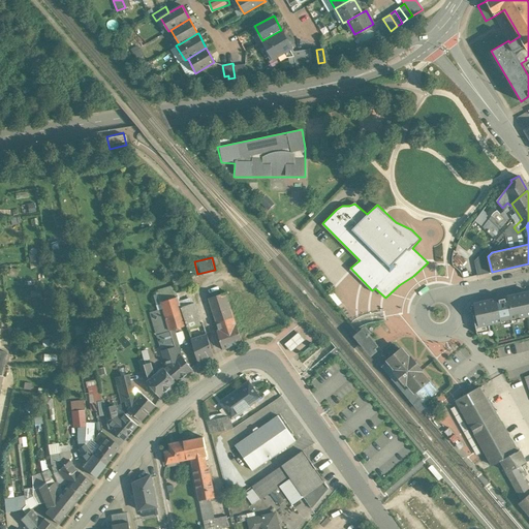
[(161,302),(178,297),(175,287),(158,293),(161,302)]
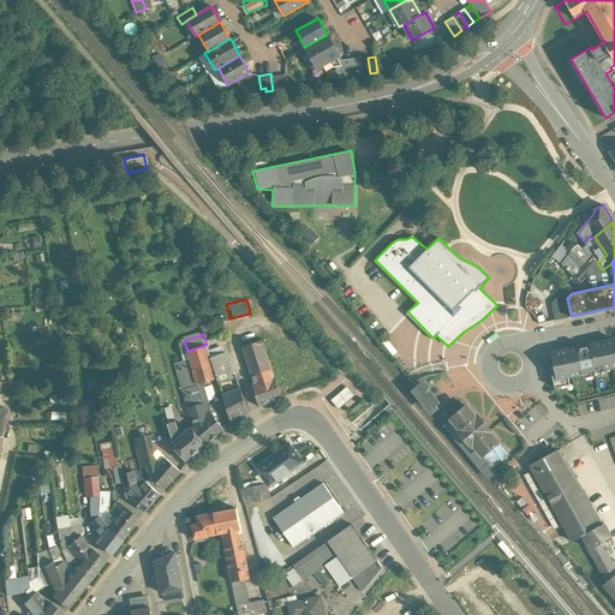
[(614,339),(590,345),(591,350),(589,350),(587,347),(580,348),(580,351),(578,352),(577,347),(551,353),(554,365),(550,366),(555,388),(559,387),(557,383),(569,380),(568,377),(592,371),(592,376),(596,376),(595,371),(596,371),(596,370),(614,365),(614,339)]
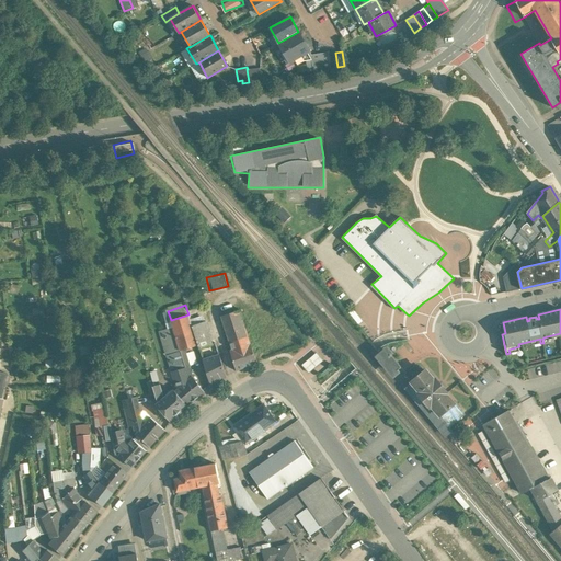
[(240,310),(221,316),(230,342),(249,336),(240,310)]
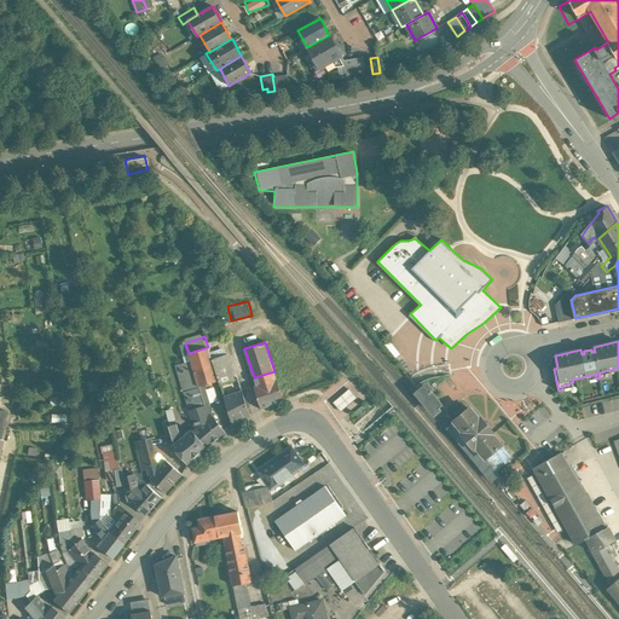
[(190,410),(206,405),(200,386),(218,380),(208,347),(189,353),(189,354),(191,360),(186,362),(177,365),(190,410)]
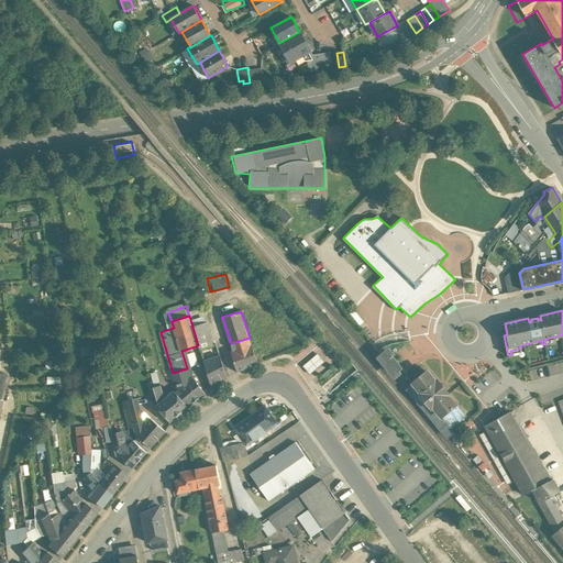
[(192,327),(206,323),(203,317),(191,321),(192,327)]
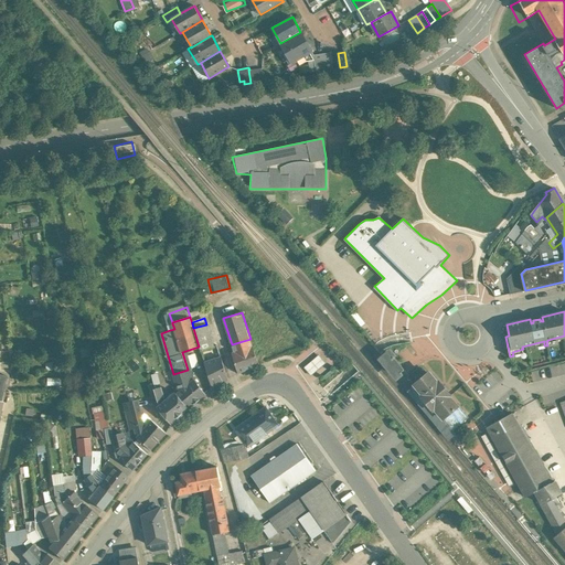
[(206,324),(193,328),(201,351),(215,347),(208,323),(206,324)]
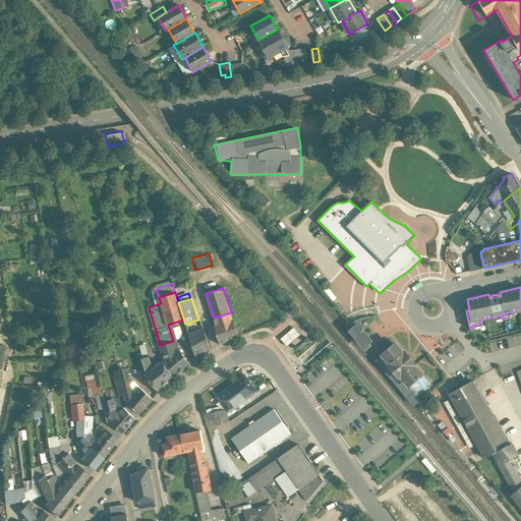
[(231,312),(214,317),(216,325),(214,326),(220,344),(239,337),(231,312)]
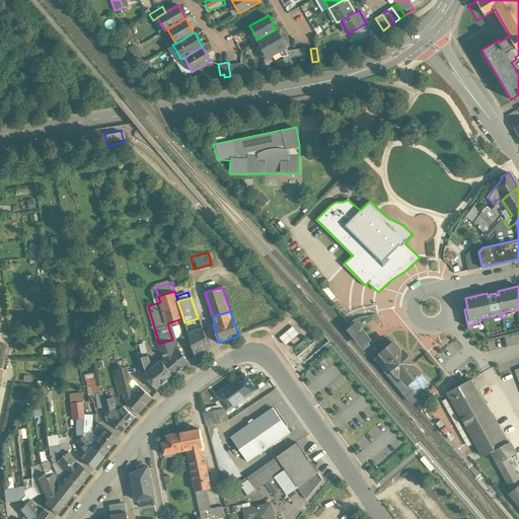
[(371,340),(358,324),(352,329),(364,346),(371,340)]
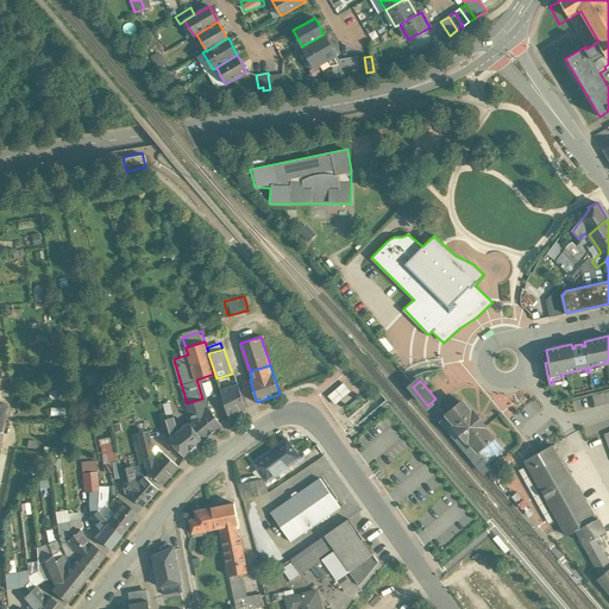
[(238,384),(220,390),(228,416),(245,409),(238,384)]
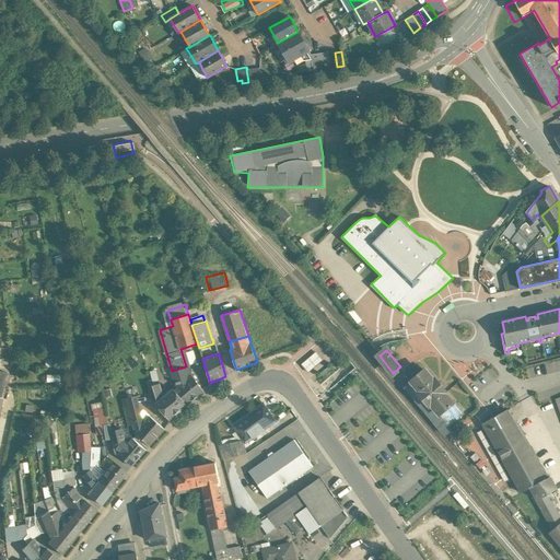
[(405,373),(411,382),(424,371),(422,368),(419,370),(415,364),(405,373)]
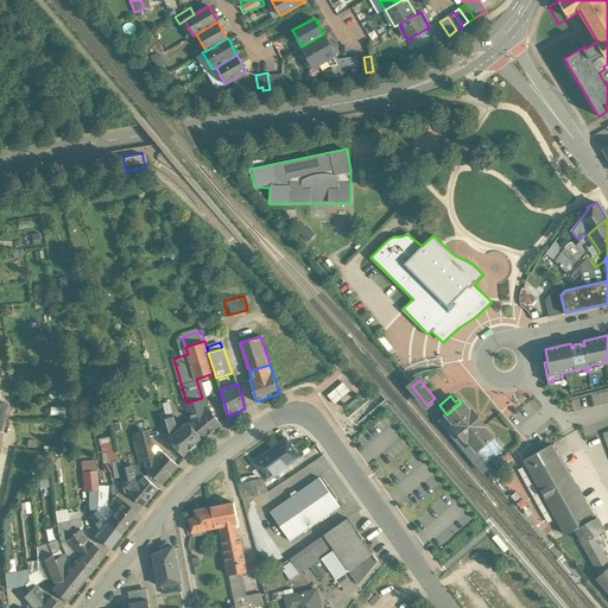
[(209,407),(204,397),(202,398),(187,403),(192,423),(190,424),(203,441),(222,424),(209,407)]
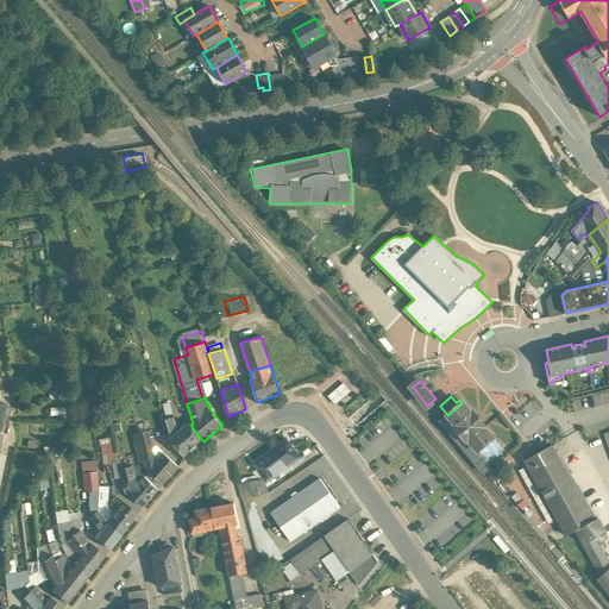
[(462,403),(447,415),(456,425),(454,427),(468,441),(469,440),(481,456),(497,441),(484,427),(485,426),(472,412),(471,413),(463,402),(462,403)]
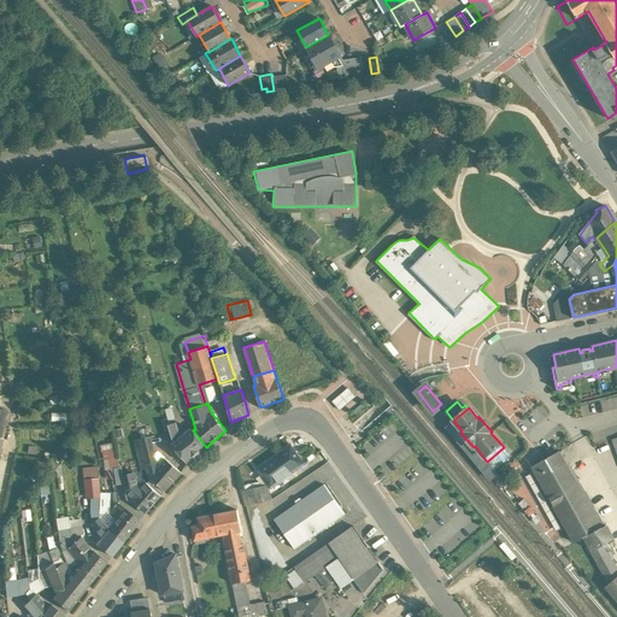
[(498,474),(494,469),(487,462),(475,446),(474,447),(460,433),(462,430),(453,421),(447,425),(492,479),(498,474)]
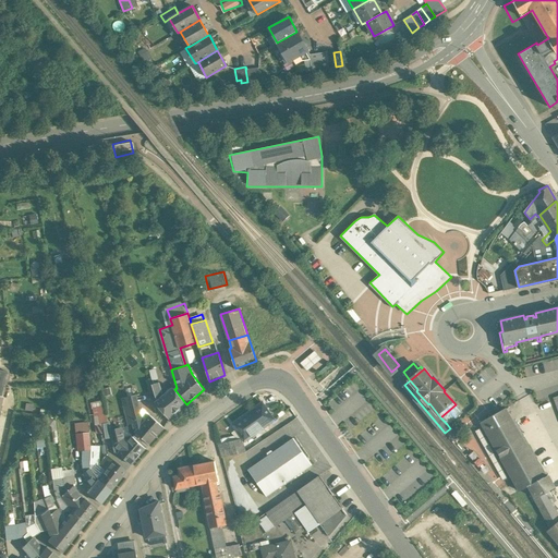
[(173,388),(164,396),(159,383),(153,385),(157,400),(155,402),(169,419),(186,404),(174,389),(173,388)]
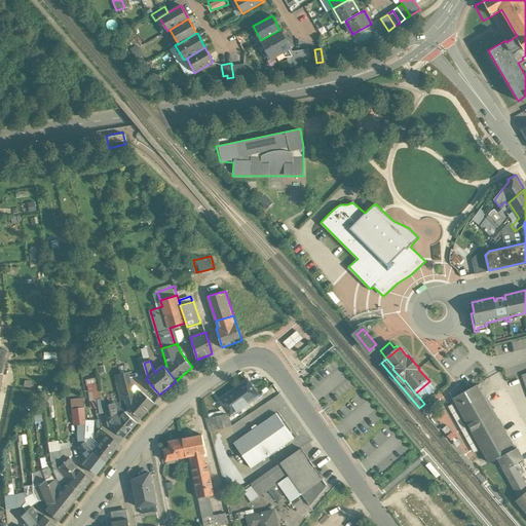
[(128,372),(115,375),(118,389),(132,385),(128,372)]
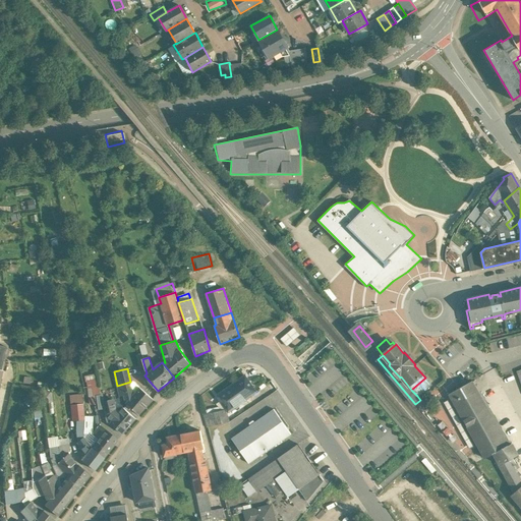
[(244,375),(218,396),(229,411),(255,392),(244,375)]
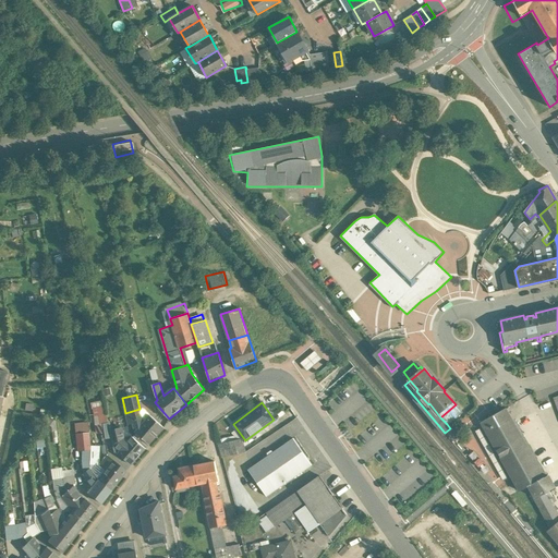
[(461,412),(456,404),(440,417),(447,424),(461,412)]
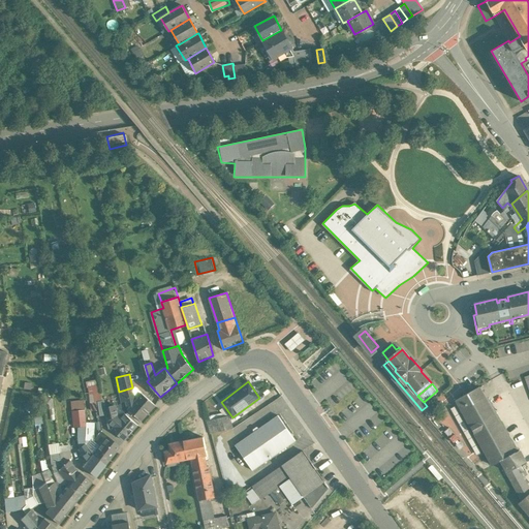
[(516,452),(479,386),(456,400),(492,465),(501,460),(516,452)]
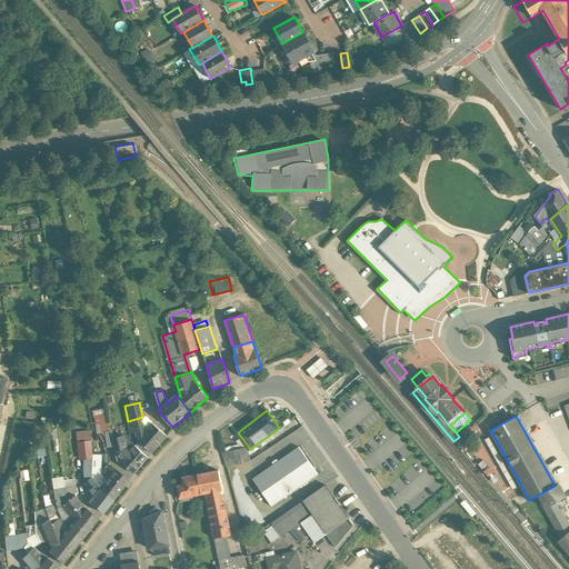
[(142,417),(128,421),(131,433),(136,432),(138,440),(147,429),(145,428),(142,417)]
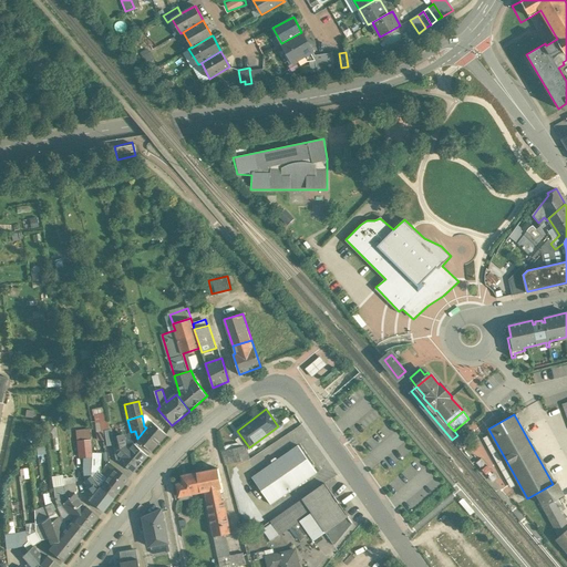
[(146,428),(137,439),(152,452),(166,434),(152,421),(146,428)]
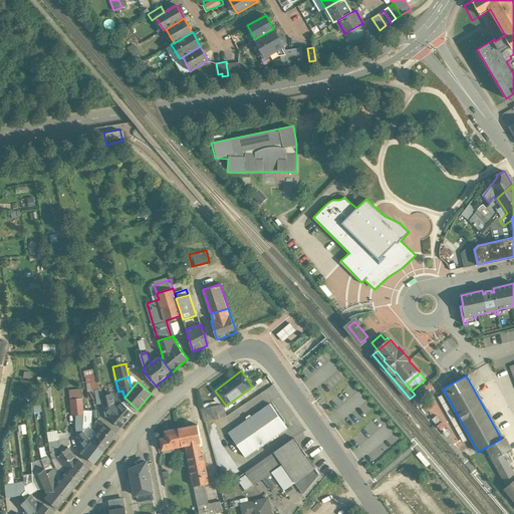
[(69,415),(83,414),(81,388),(68,389),(69,415)]
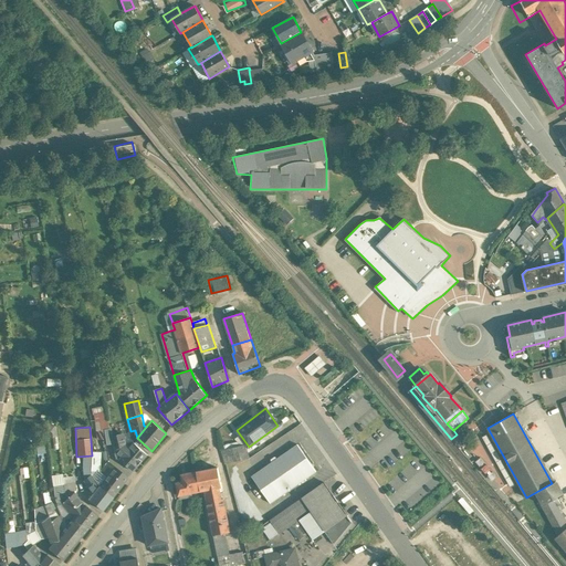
[(147,454),(134,442),(129,448),(125,444),(123,435),(112,437),(115,450),(114,450),(116,459),(118,461),(119,460),(133,471),(147,454)]
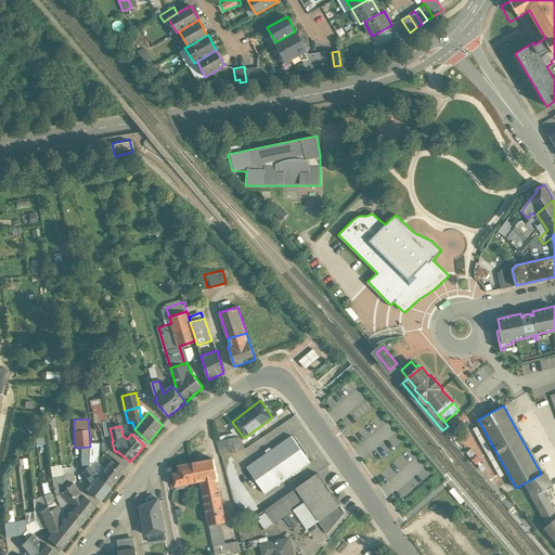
[(239,436),(217,441),(221,455),(243,450),(241,439),(240,440),(239,436)]
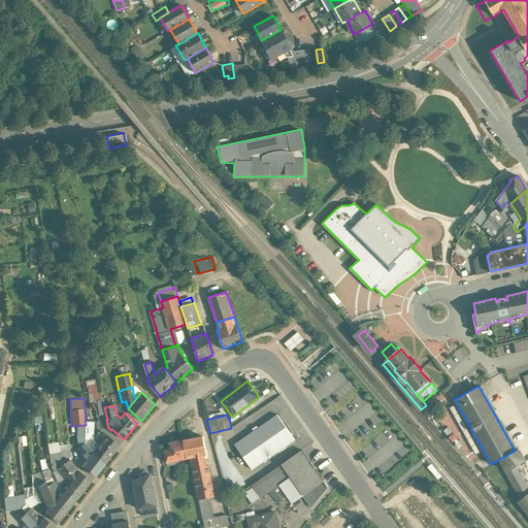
[(277,415),(234,444),(252,469),(295,439),(277,415)]
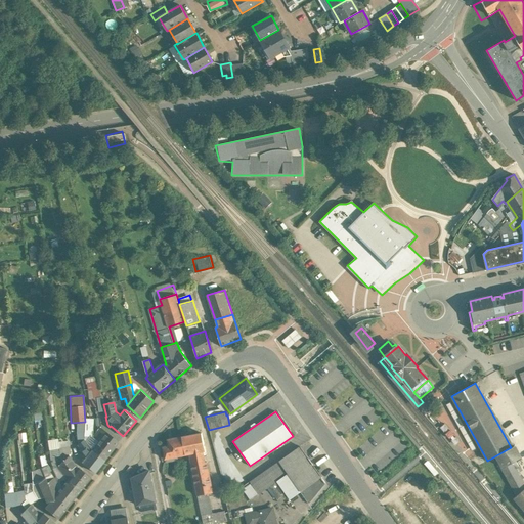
[(100,428),(93,437),(98,442),(106,432),(100,428)]
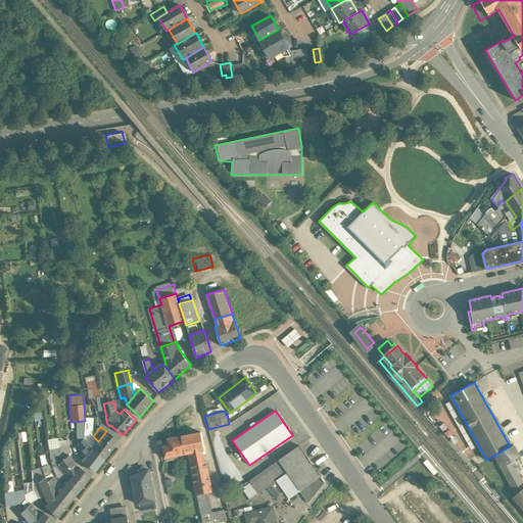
[(449,429),(447,430),(445,432),(444,433),(448,437),(449,436),(452,435),(454,434),(449,429)]
